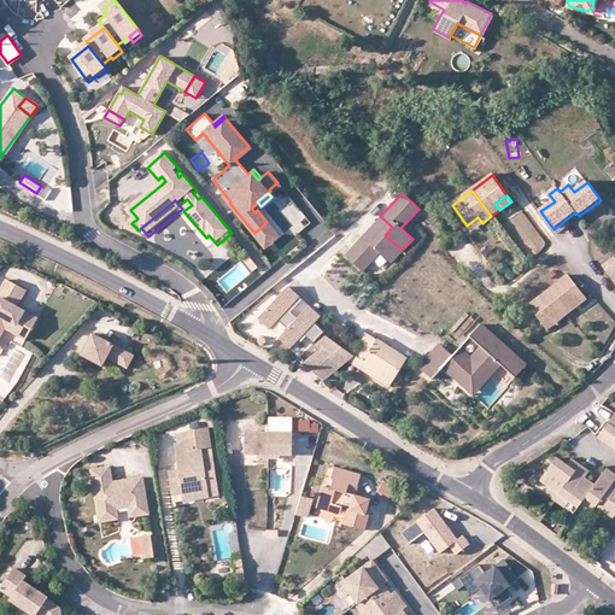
[(380,216),(373,224),(385,235),(392,227),(380,216)]
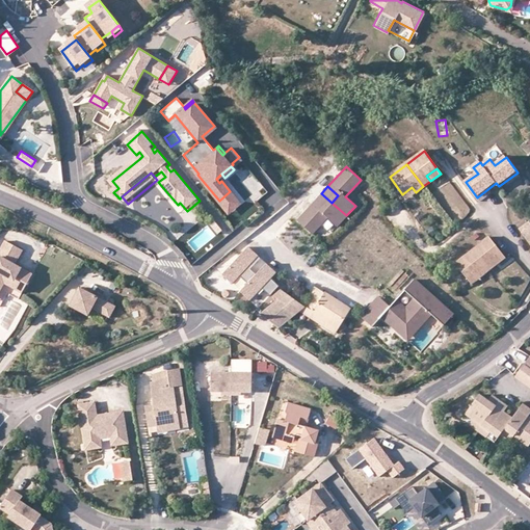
[(412,187),(402,194),(406,200),(416,192),(412,187)]
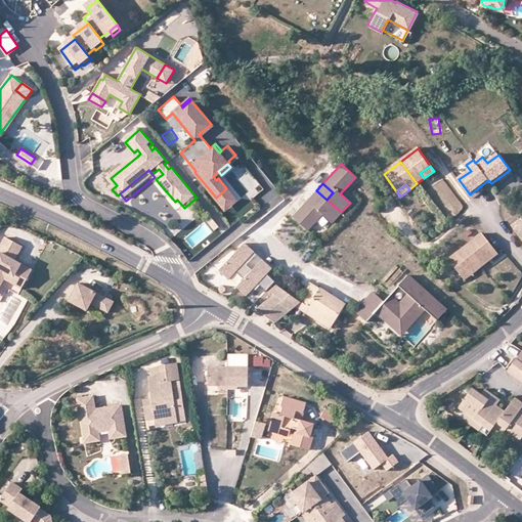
[(236,201),(226,188),(216,198),(226,210),(236,201)]
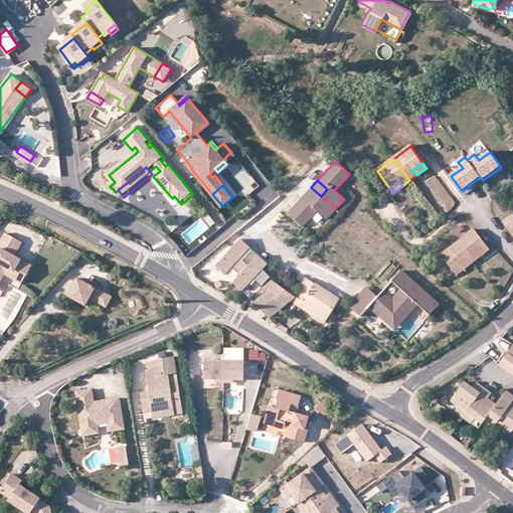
[(321,196),(311,187),(305,193),(315,202),(321,196)]
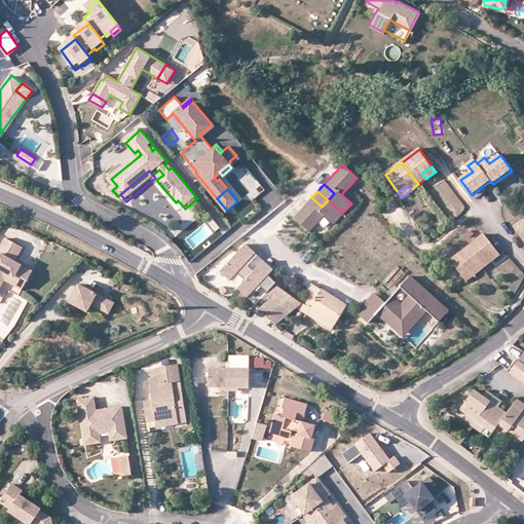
[(342,213),(328,200),(322,207),(311,197),(294,218),(308,230),(324,214),(333,223),(342,213)]
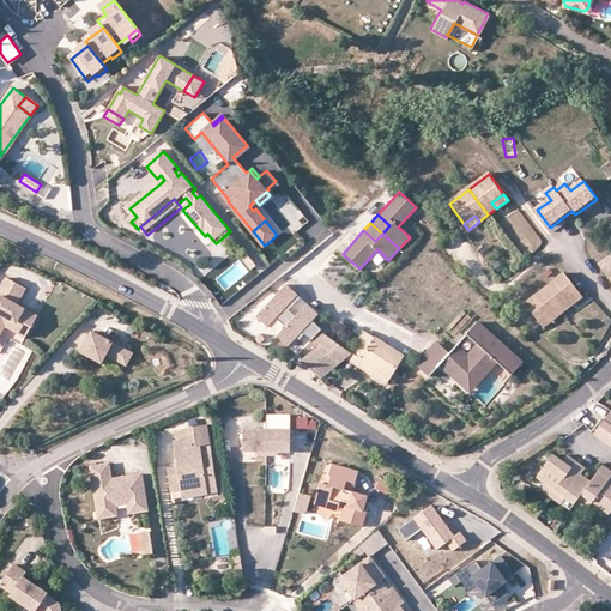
[(610,254),(599,264),(610,279),(610,254)]
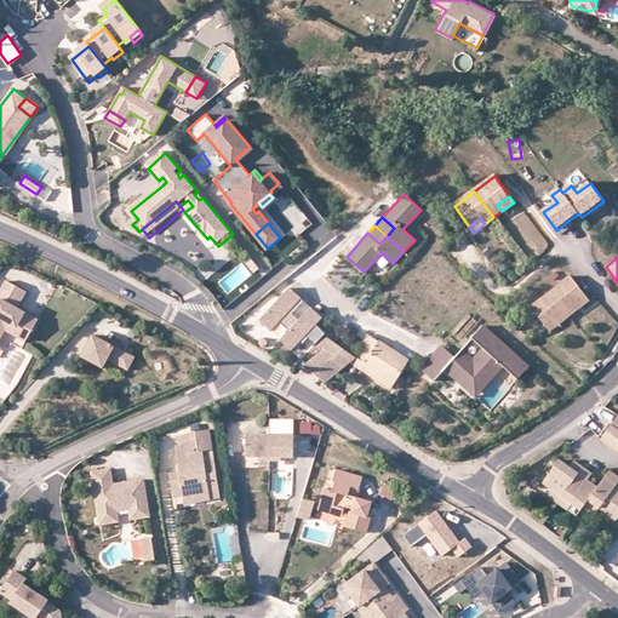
[(255,274),(259,270),(250,258),(245,262),(255,274)]
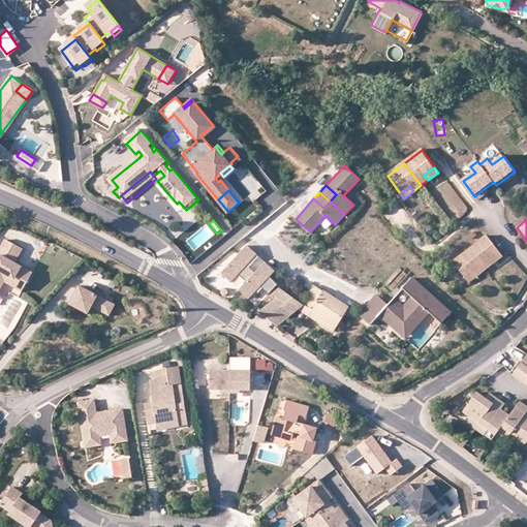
[(488,234),(470,246),(482,261),(499,249),(488,234)]
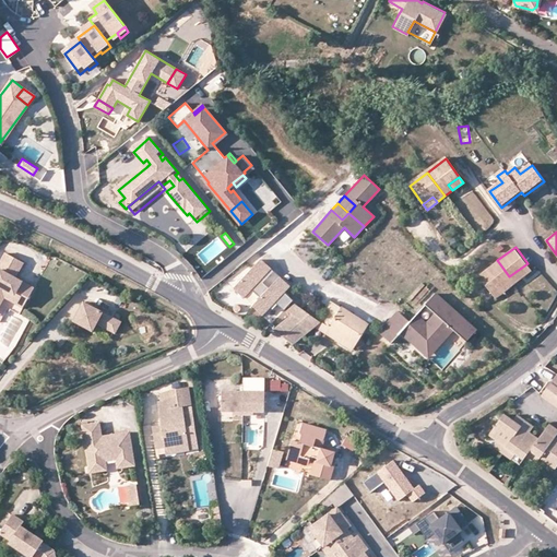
[(9,248),(4,256),(21,265),(25,258),(9,248)]
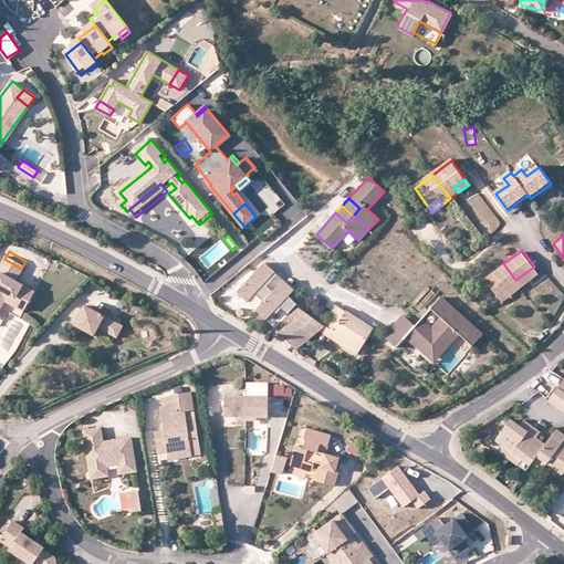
[(21,269),(4,259),(0,265),(0,267),(2,268),(0,271),(0,305),(6,296),(24,306),(35,288),(17,277),(21,269)]
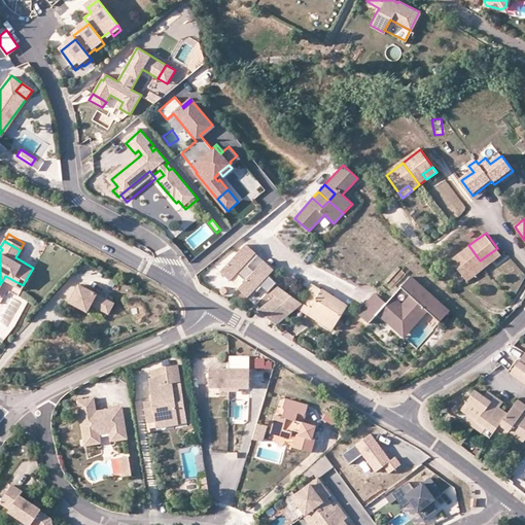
[(257,255),(246,244),(220,272),(230,281),(238,272),(247,280),(254,272),(248,266),(257,255)]
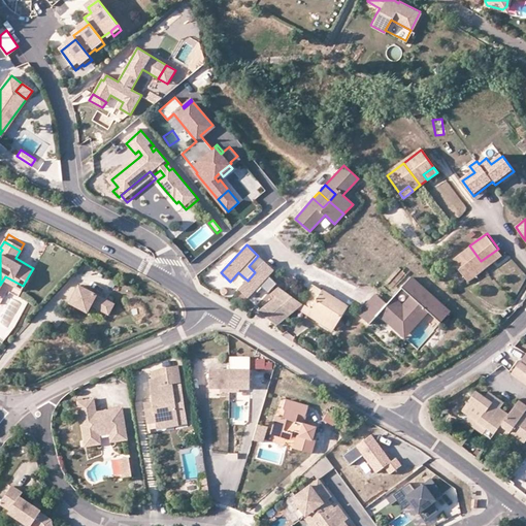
[(481,261),(469,245),(453,258),(464,273),(481,261)]
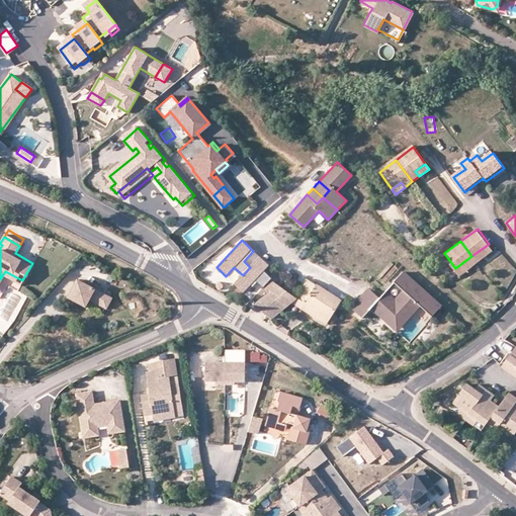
[(489,244),(471,256),(476,261),(492,249),(489,244)]
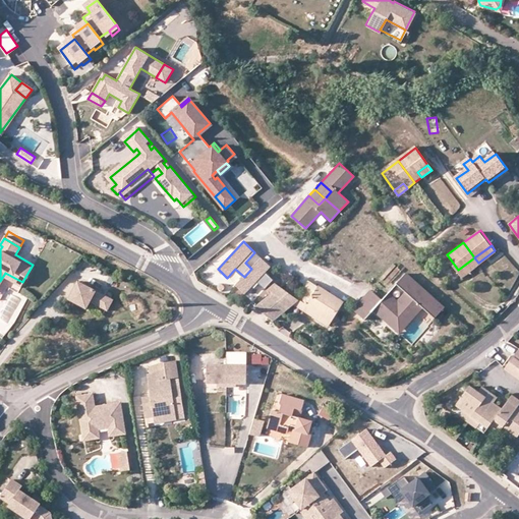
[(474,257),(458,270),(462,275),(478,263),(474,257)]
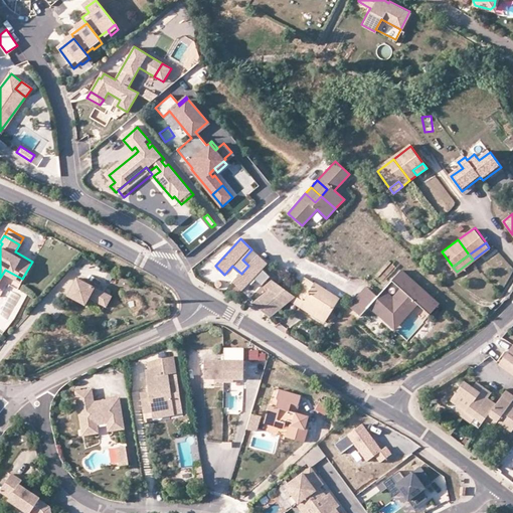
[(248,266),(241,274),(232,283),(242,292),(254,279),(262,286),(270,277),(263,270),(268,264),(259,255),(248,266)]
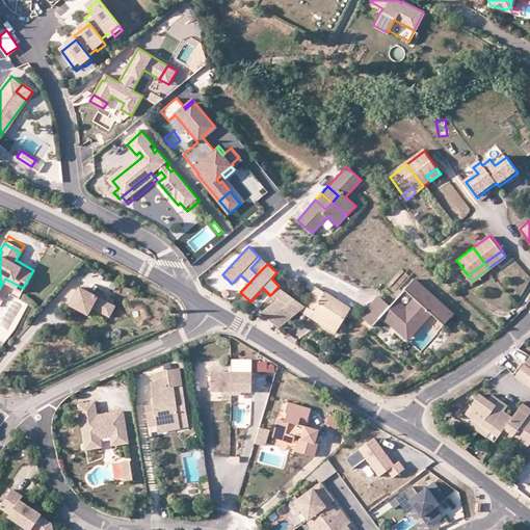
[(453,312),(415,276),(390,303),(381,313),(388,318),(393,313),(406,326),(414,319),(419,324),(431,311),(444,323),(453,312)]
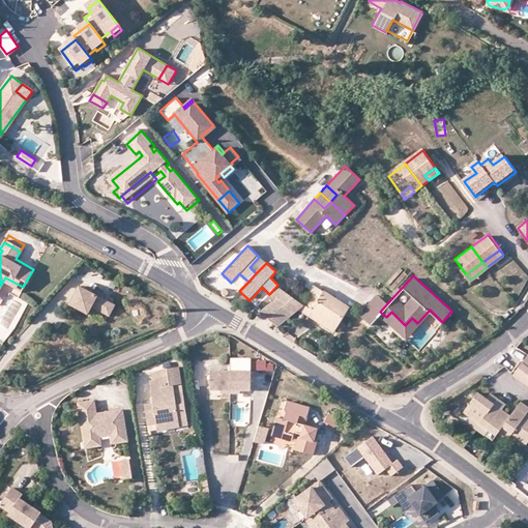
[(116,303),(81,285),(70,302),(89,313),(92,305),(110,315),(116,303)]
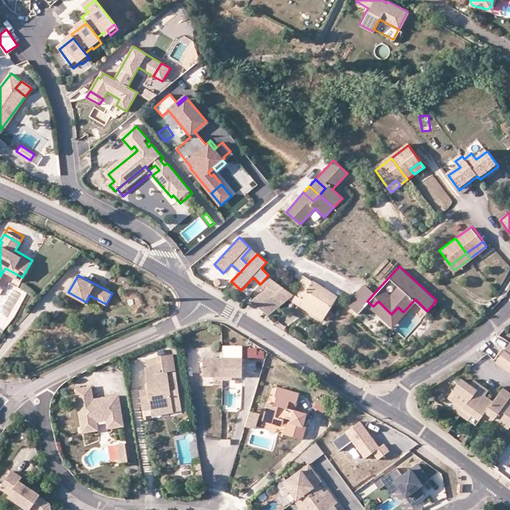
[(303,277),(293,293),(294,294),(301,299),(311,282),(303,277)]
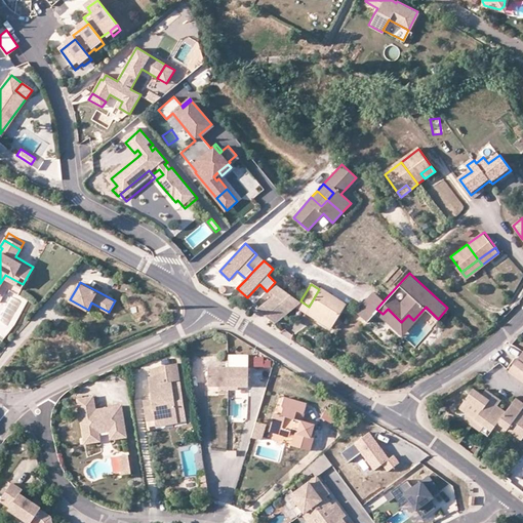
[(302,302),(300,300),(278,286),(269,292),(272,296),(258,310),(275,323),(295,307),(302,302)]
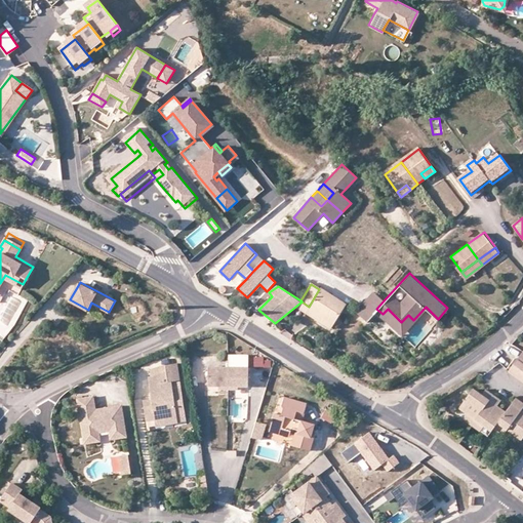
[(309,307),(302,302),(295,307),(319,321),(321,317),(333,324),(345,305),(319,289),(309,307)]
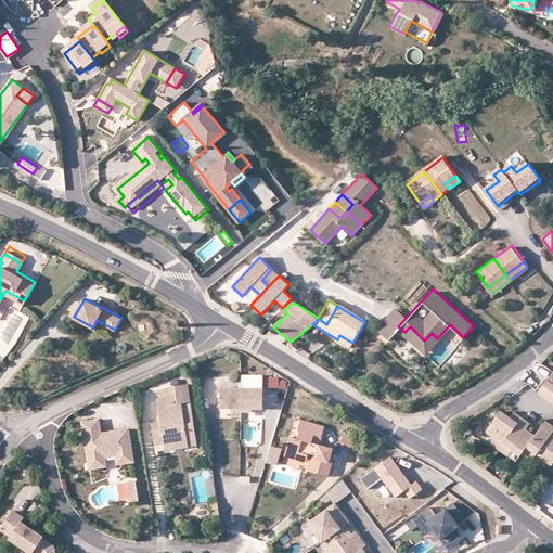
[(407,317),(395,306),(382,321),(394,332),(398,326),(407,317)]
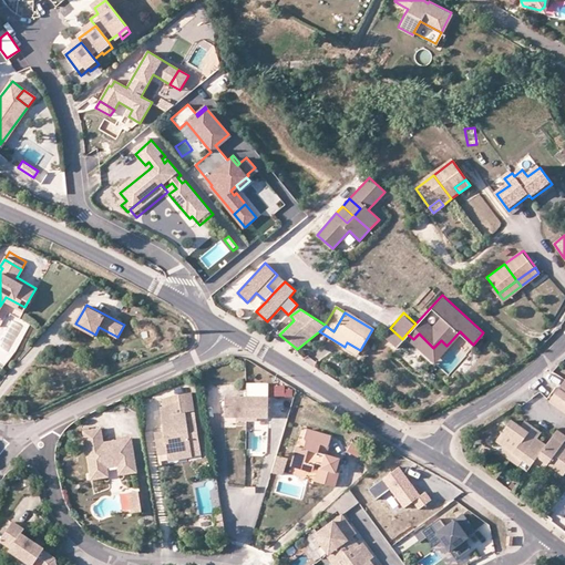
[(402,339),(390,328),(384,334),(397,346),(402,339)]
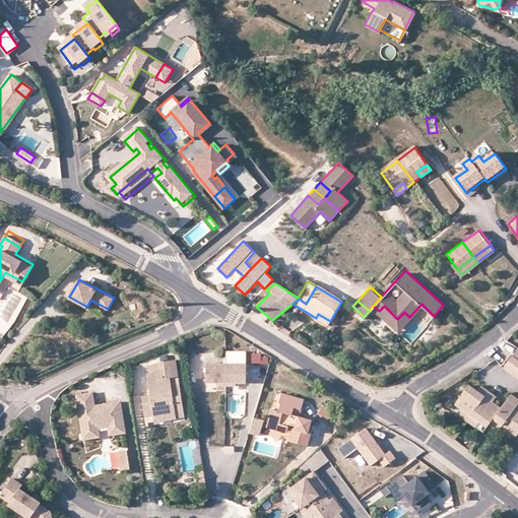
[(397,319),(384,306),(379,311),(398,329),(409,317),(404,312),(397,319)]
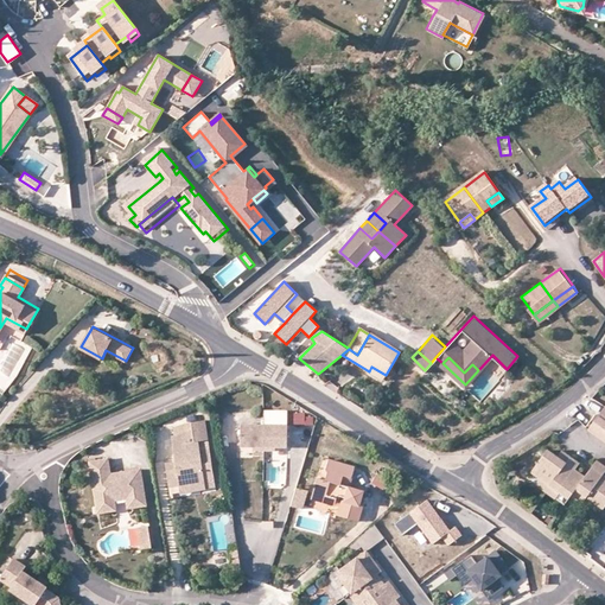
[(382,380),(386,375),(371,367),(369,371),(382,380)]
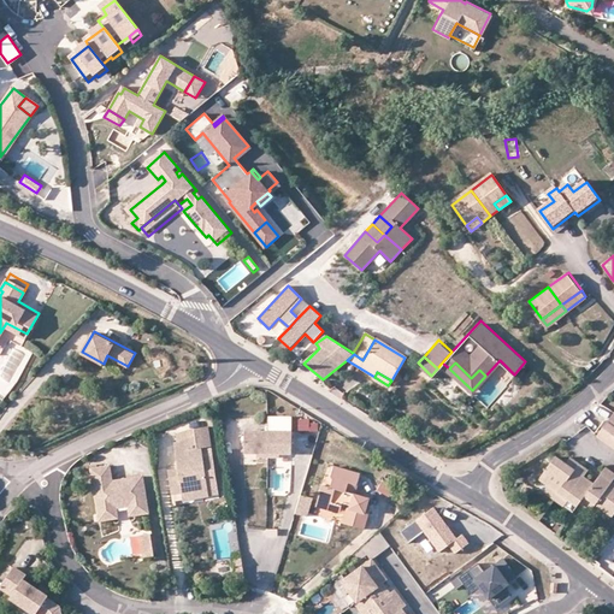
[(613,427),(606,421),(596,435),(613,447),(613,427)]
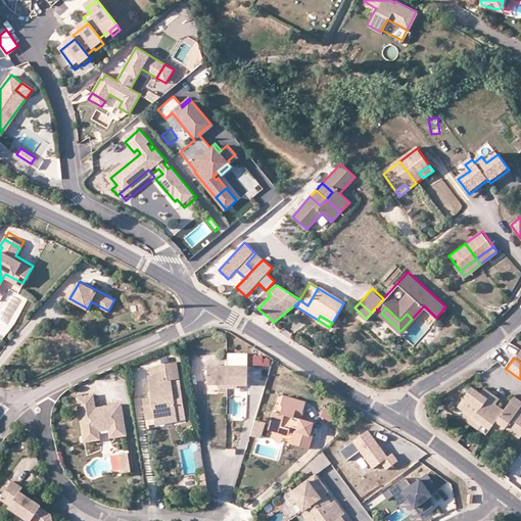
[(160,365),(146,370),(150,391),(151,396),(143,398),(145,414),(153,413),(175,409),(175,406),(183,404),(181,392),(173,393),(170,374),(166,375),(162,375),(160,365)]
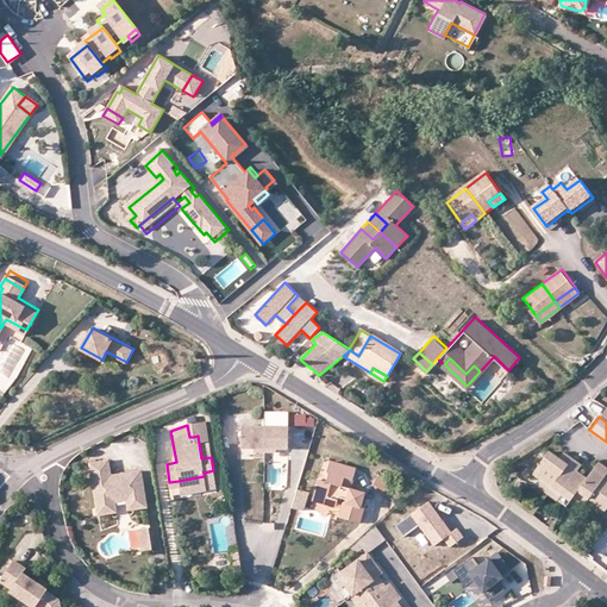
[(266,427),(243,426),(242,449),(255,449),(260,449),(260,452),(266,454),(266,427)]
